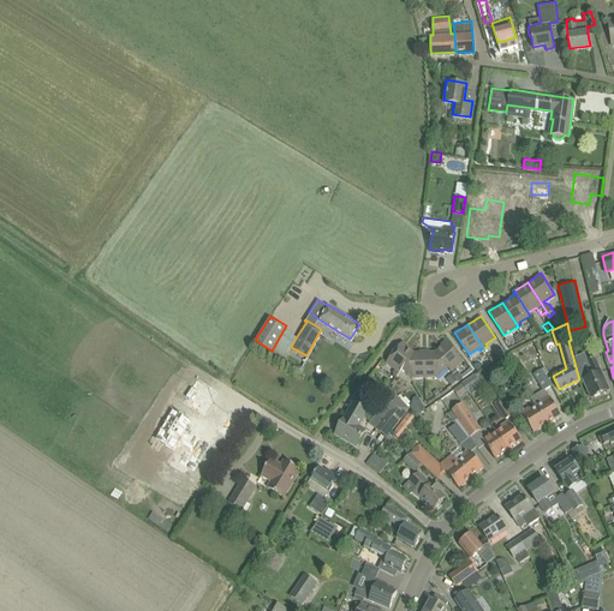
[(519,330),(513,335),(517,341),(523,337),(519,330)]
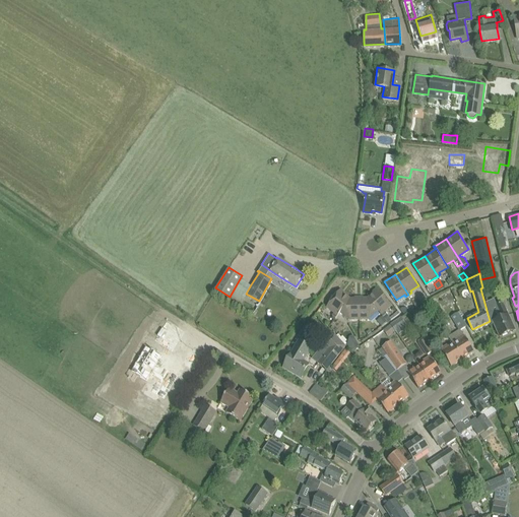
[(367,296),(378,309),(382,313),(383,314),(386,312),(384,310),(391,304),(389,301),(377,287),(367,296)]
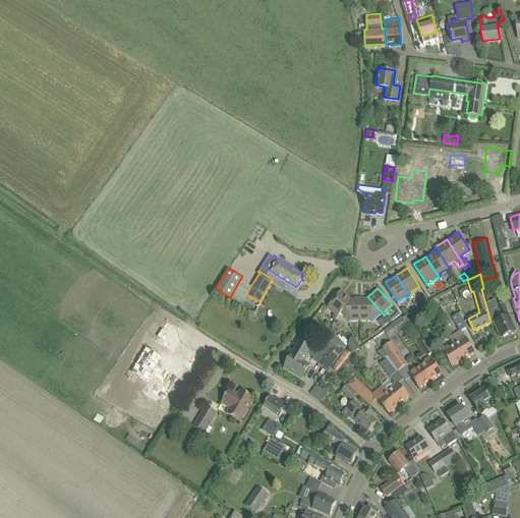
[(336,317),(340,310),(350,297),(340,289),(328,303),(326,305),(334,311),(332,313),(336,317)]
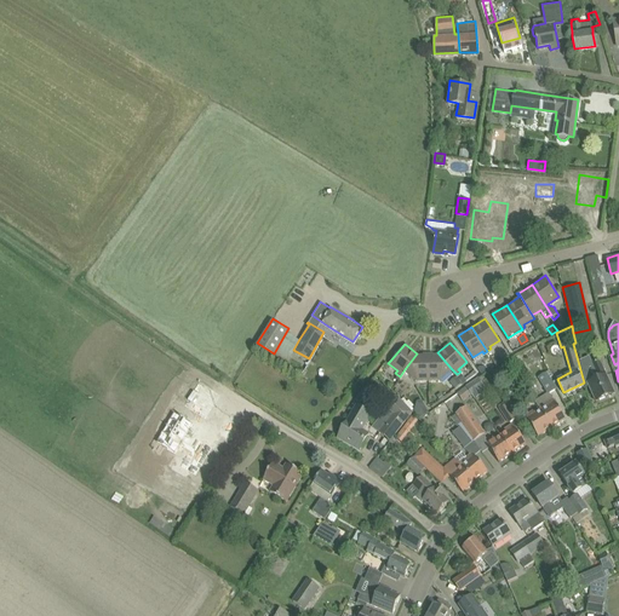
[(440,378),(451,368),(437,352),(427,353),(428,378),(440,378)]
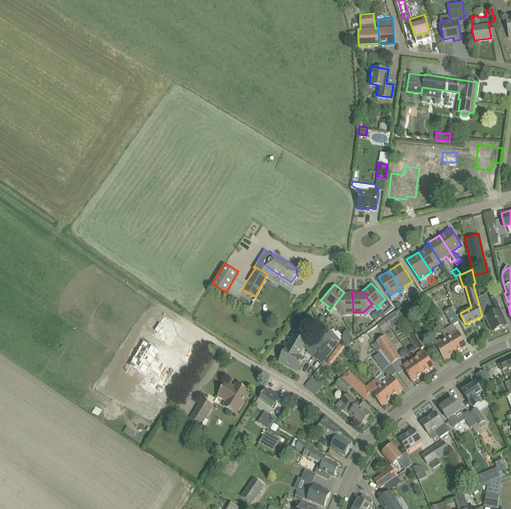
[(344,312),(353,312),(352,292),(344,292),(334,305),(344,312)]
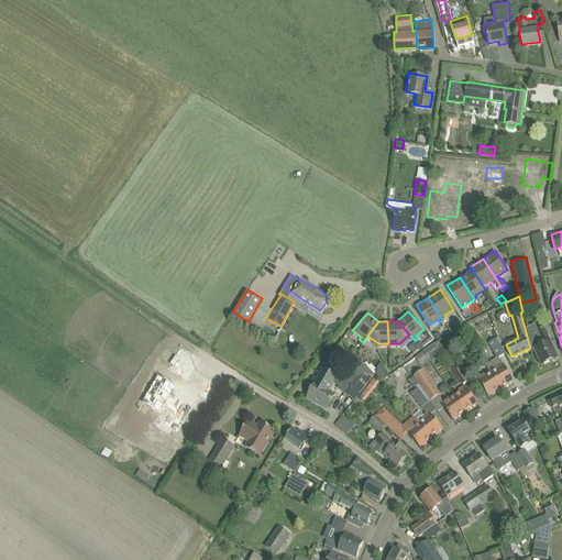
[(451,321),(445,325),(449,330),(450,330),(455,327),(451,321)]
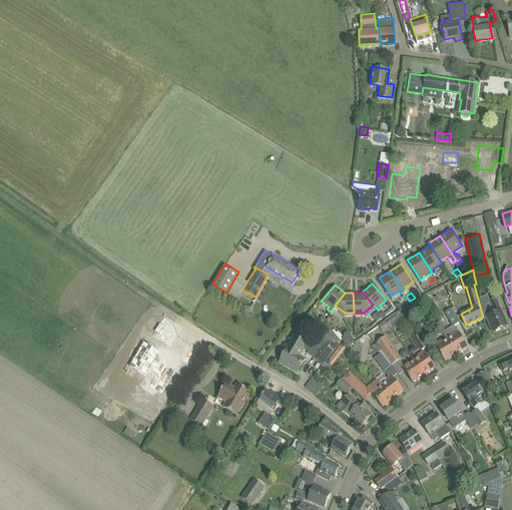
[(484,317),(486,316),(492,330),(507,323),(495,296),(490,299),(487,293),(479,296),(484,317)]
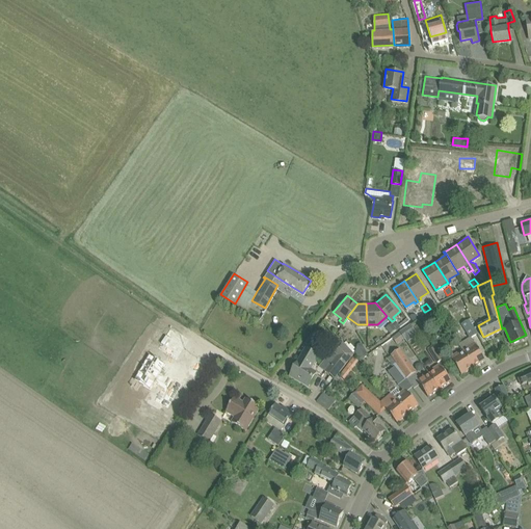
[(420,305),(415,308),(420,315),(424,312),(421,307),(420,305)]
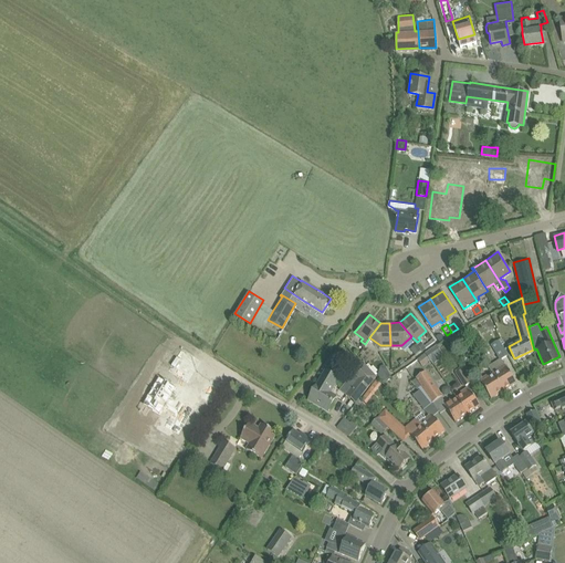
[(488,364),(493,372),(503,388),(515,381),(504,362),(501,356),(508,353),(501,342),(503,341),(497,329),(493,330),(497,339),(490,343),(499,357),(488,364)]
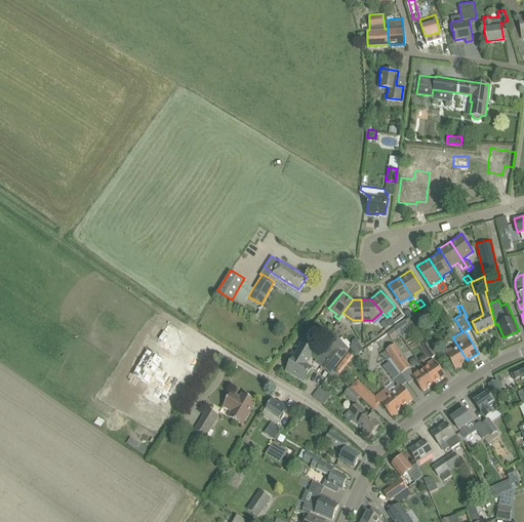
[(415,313),(420,321),(430,317),(425,308),(415,313)]
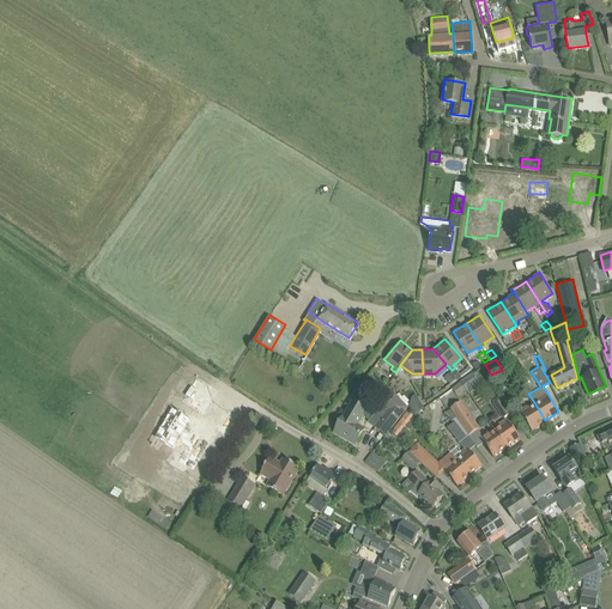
[(449,382),(455,377),(450,371),(443,376),(449,382)]
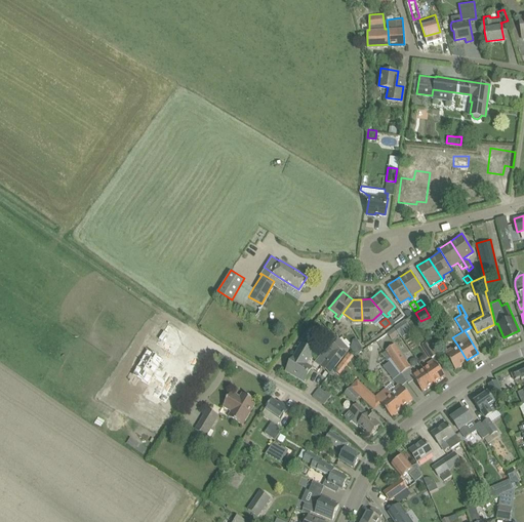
[(394,324),(400,333),(401,335),(408,330),(406,327),(409,325),(404,318),(394,324)]
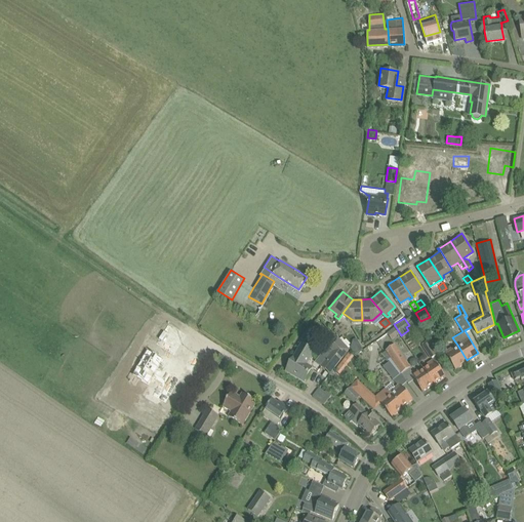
[(337,334),(330,340),(316,359),(330,370),(349,347),(337,334)]
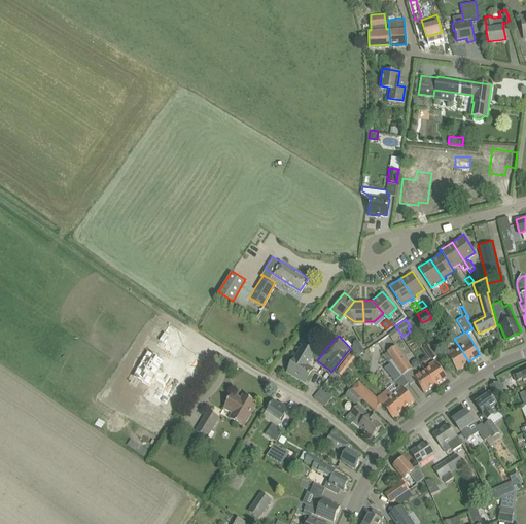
[(353,340),(351,347),(356,354),(363,349),(357,338),(353,340)]
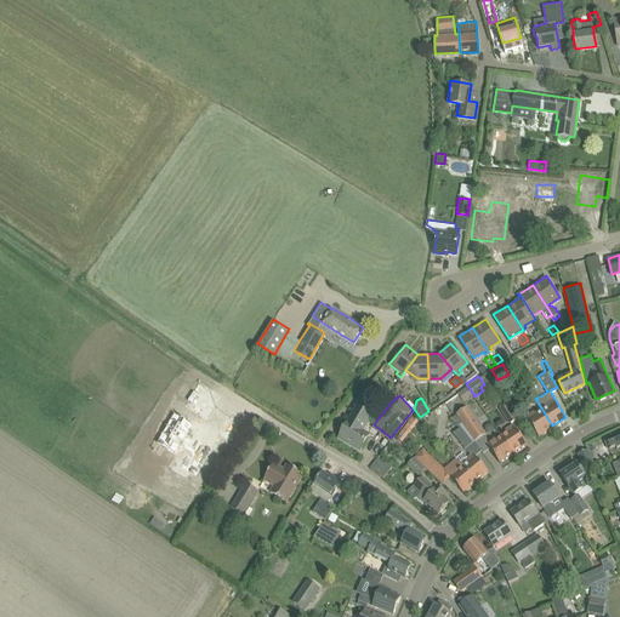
[(499,407),(508,421),(516,416),(506,403),(499,407)]
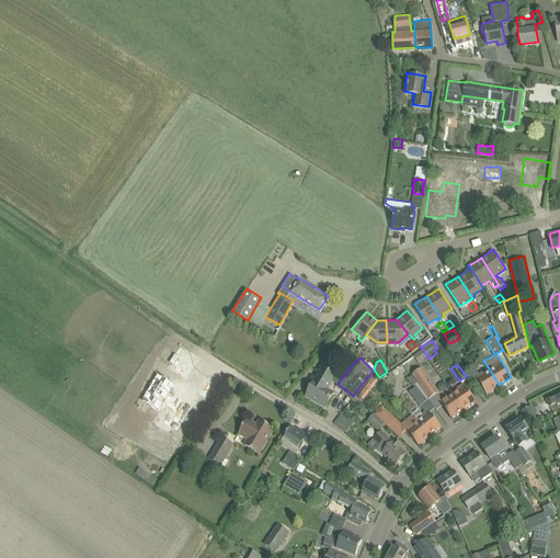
[(324,405),(330,395),(332,391),(328,388),(335,374),(329,371),(322,366),(306,394),(315,399),(315,398),(324,405)]
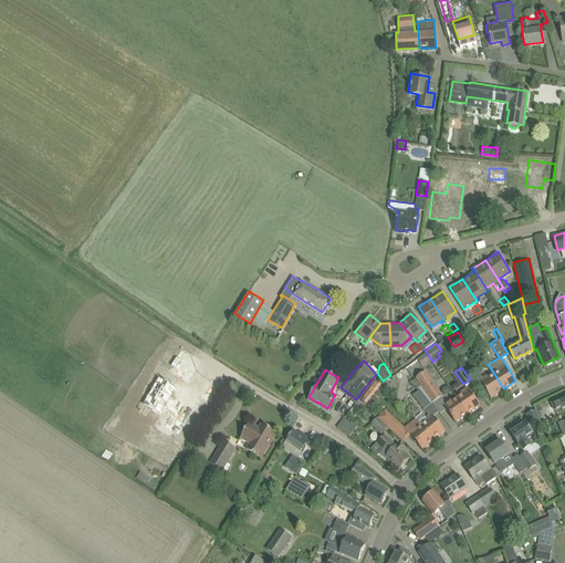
[(412,394),(422,407),(441,395),(425,369),(416,376),(420,383),(417,386),(419,387),(412,394)]
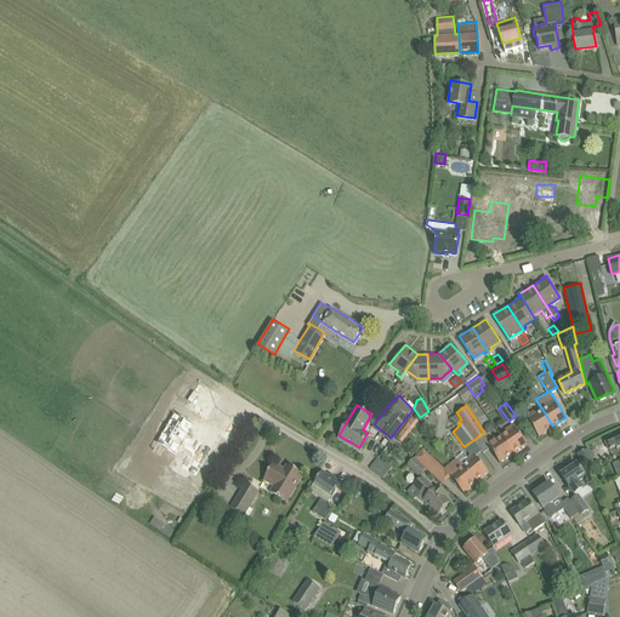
[(552,426),(541,407),(534,412),(533,410),(525,415),(538,434),(552,426)]
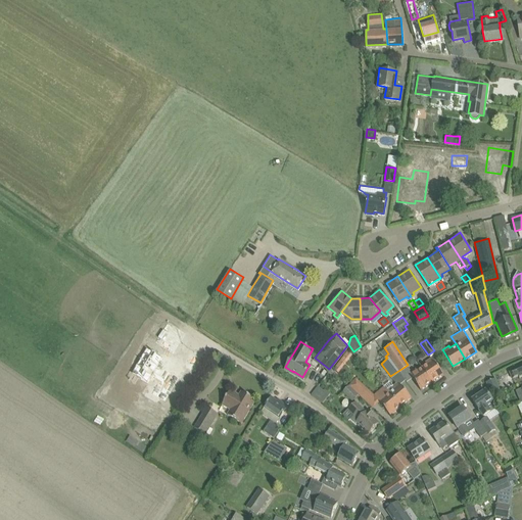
[(145,346),(133,366),(140,370),(137,376),(146,381),(150,374),(157,378),(150,391),(163,399),(177,376),(163,368),(160,373),(153,369),(161,357),(145,346)]
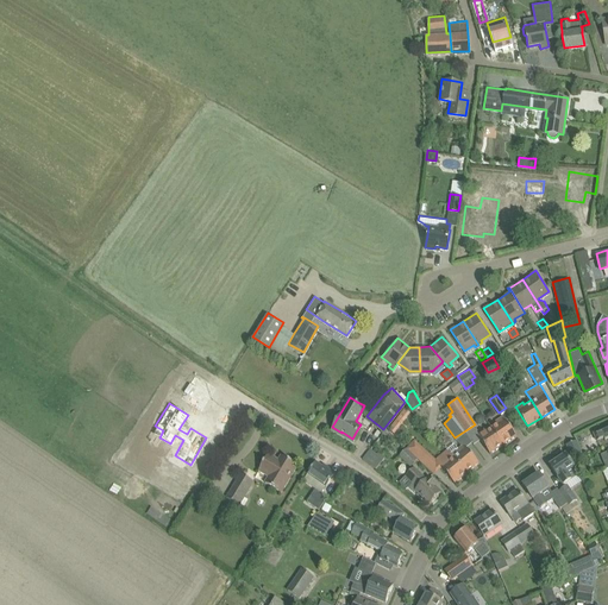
[(388,427),(394,432),(411,411),(405,407),(388,427)]
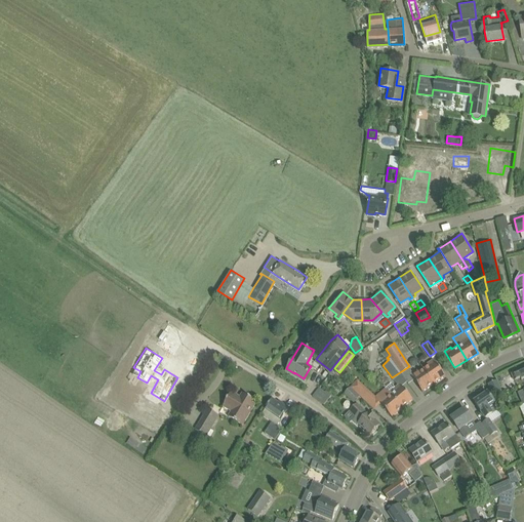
[(428,364),(422,367),(433,382),(444,374),(433,358),(426,362),(428,364)]
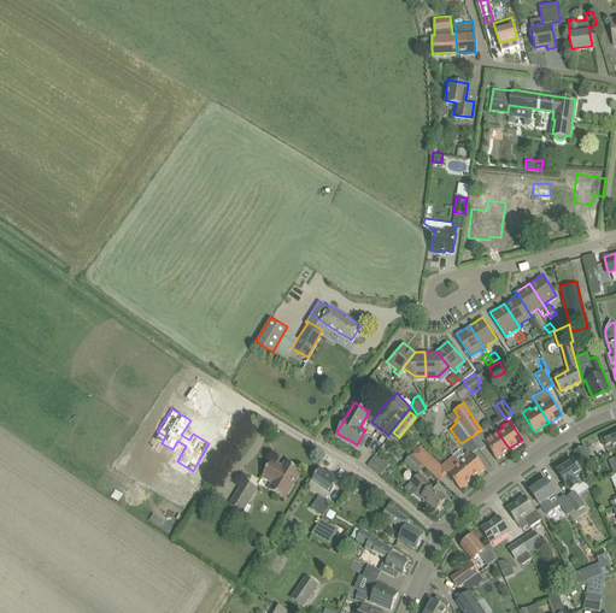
[(615,440),(615,430),(600,436),(604,444),(615,440)]
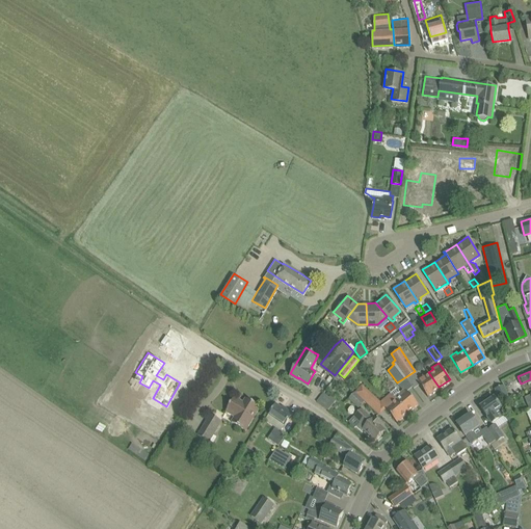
[(439,387),(428,372),(423,375),(422,373),(416,377),(427,395),(439,387)]
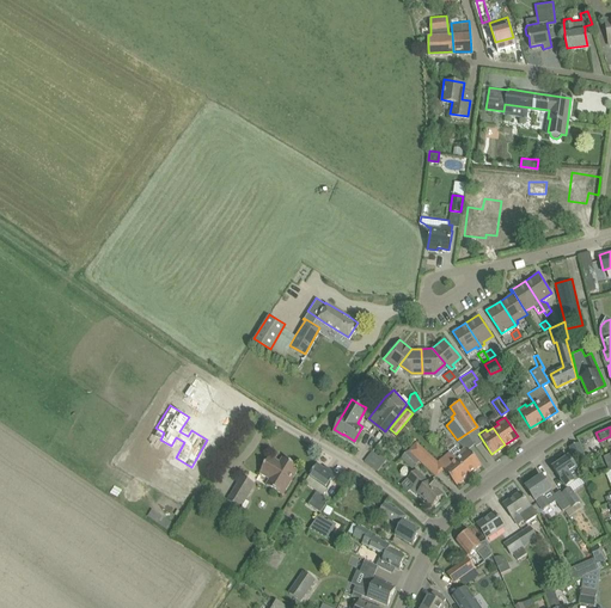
[(408,449),(419,460),(419,459),(431,470),(440,461),(443,464),(440,466),(456,483),(468,473),(454,458),(448,449),(437,459),(417,440),(408,449)]
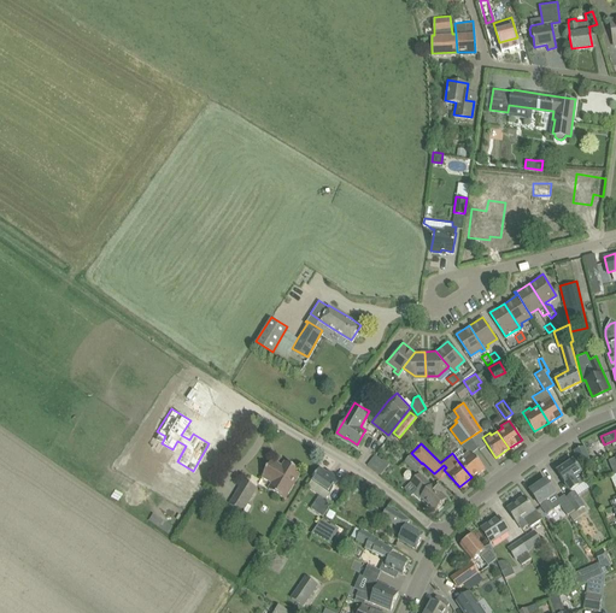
[(573,448),(578,459),(579,463),(590,458),(584,443),(573,448)]
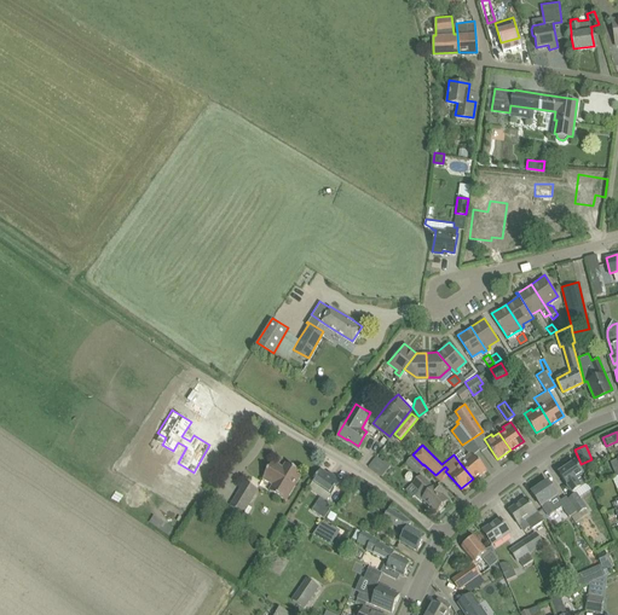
[(466,458),(460,463),(473,479),(486,468),(471,451),(463,457),(466,458)]
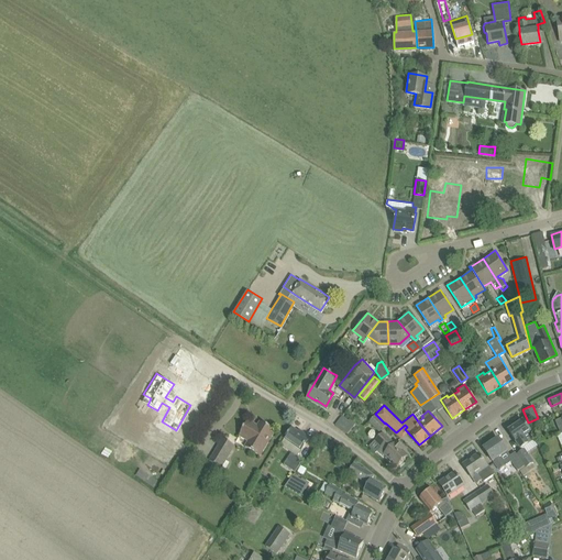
[(346,431),(354,421),(342,413),(334,423),(346,431)]
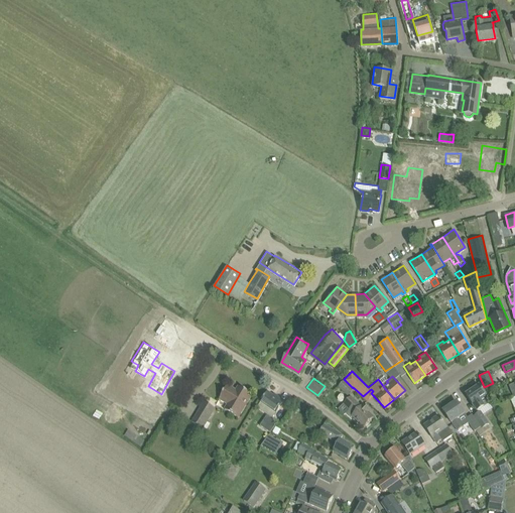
[(348,392),(353,388),(344,379),(340,384),(348,392)]
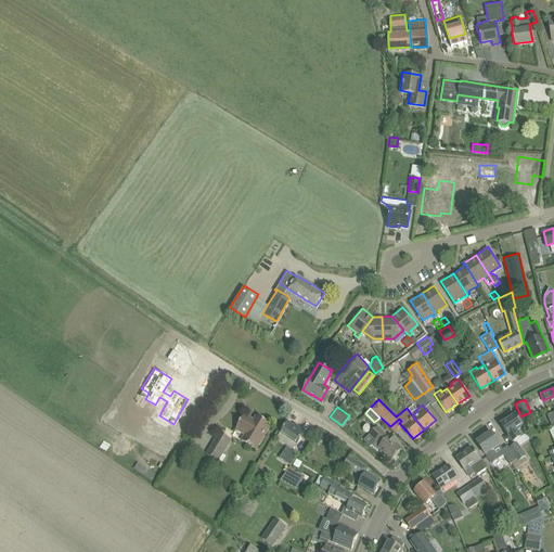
[(270,422),(260,416),(256,413),(253,418),(244,412),(235,427),(244,433),(241,438),(256,447),(270,422)]
